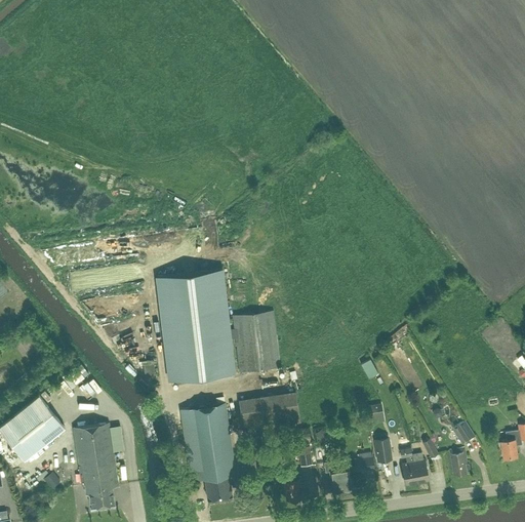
[(235,339),(234,330),(227,331),(219,270),(157,278),(169,382),(232,374),(229,340),(235,339)]
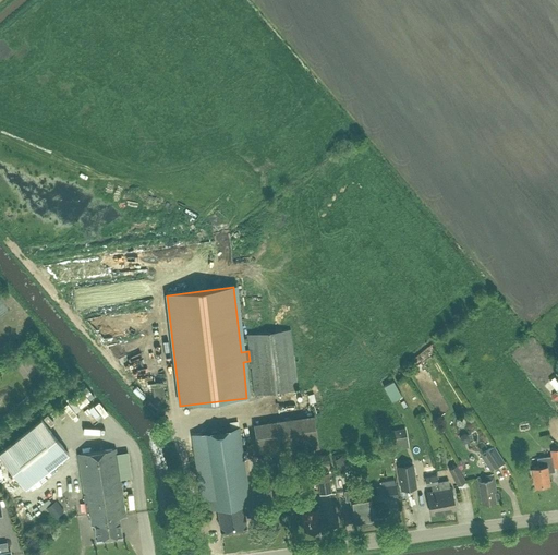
[(249,351),(250,361),(254,397),(296,391),(289,332),(246,337),(249,351)]
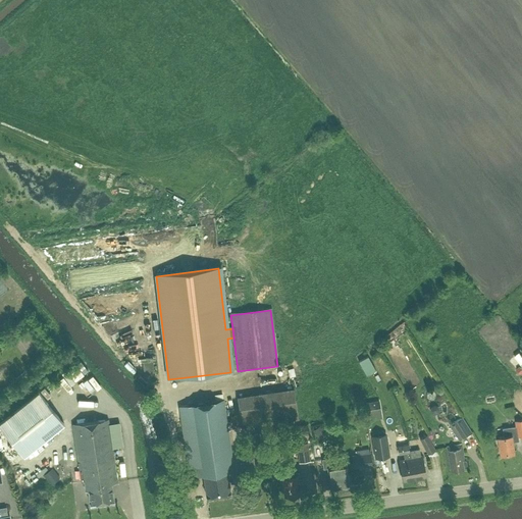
[(136,332),(136,324),(112,326),(113,333),(136,332)]
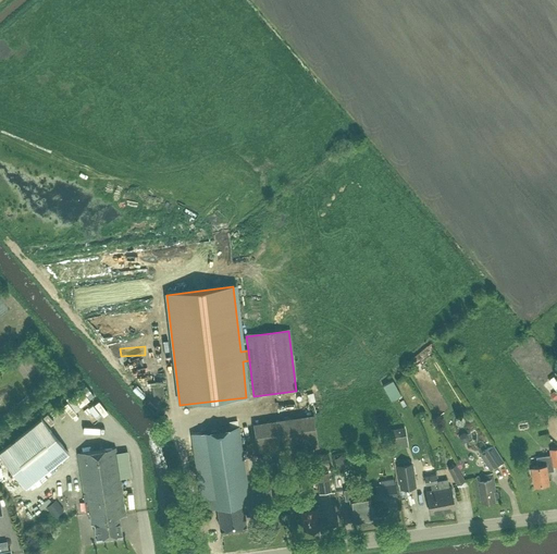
[(128,372),(139,367),(137,362),(126,368),(128,372)]
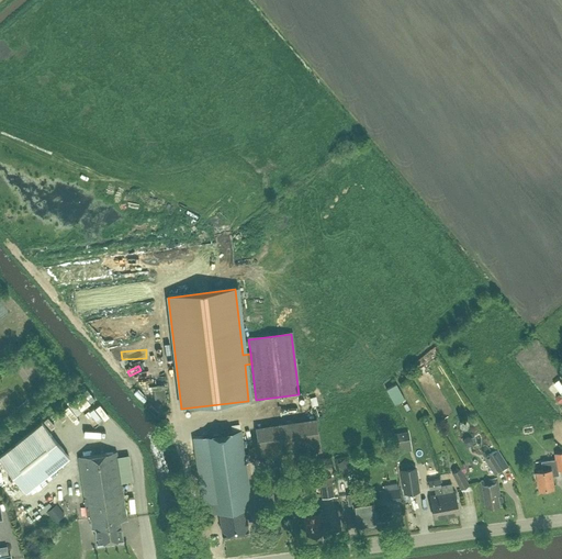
[(420,375),(418,371),(408,378),(411,381),(420,375)]
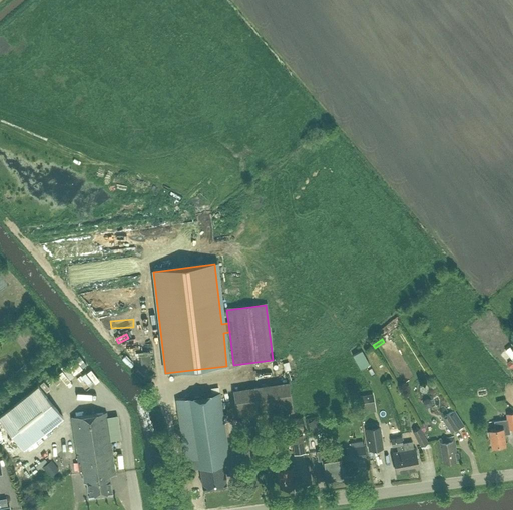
[(362,353),(352,358),(360,371),(369,366),(362,353)]
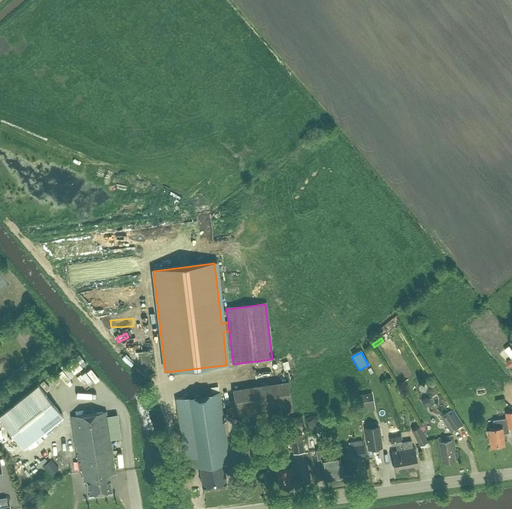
[(141,369),(151,367),(149,357),(139,358),(141,369)]
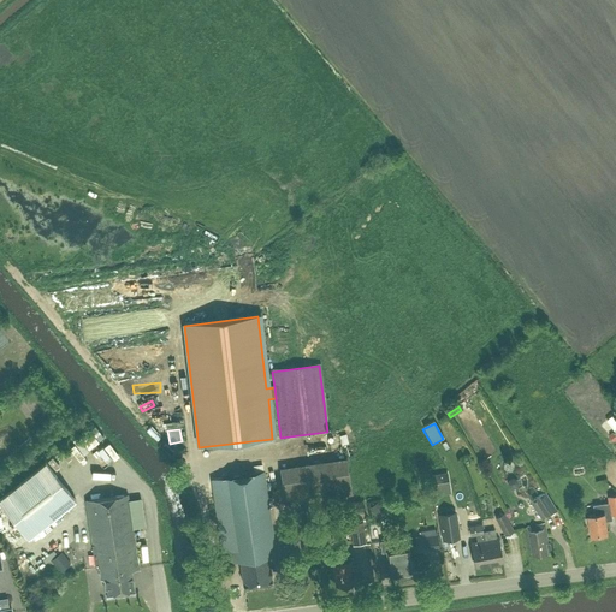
[(90,452),(84,456),(75,440),(69,444),(80,461),(101,449),(90,431),(81,437),(90,452)]
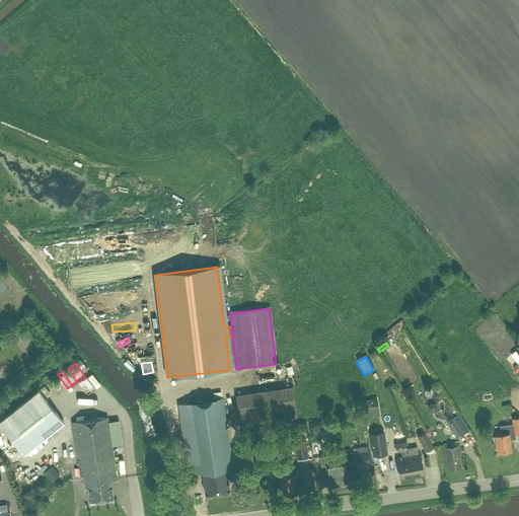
[(85,373),(93,386),(96,384),(89,371),(85,373)]
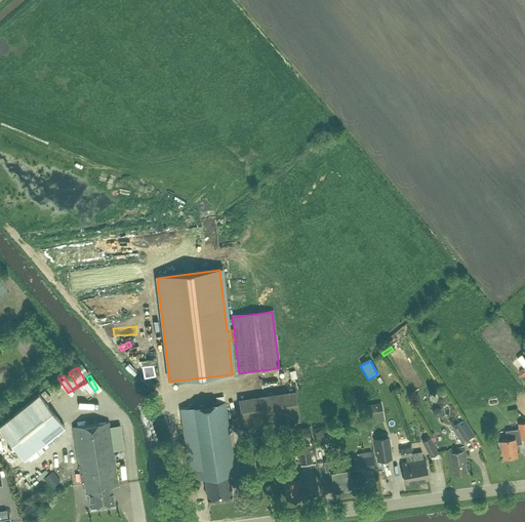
[(54,406),(59,403),(49,387),(44,390),(54,406)]
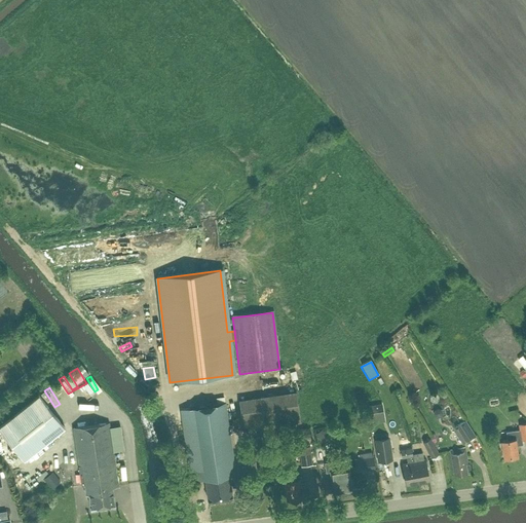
[(506,407),(503,395),(490,398),(492,410),(506,407)]
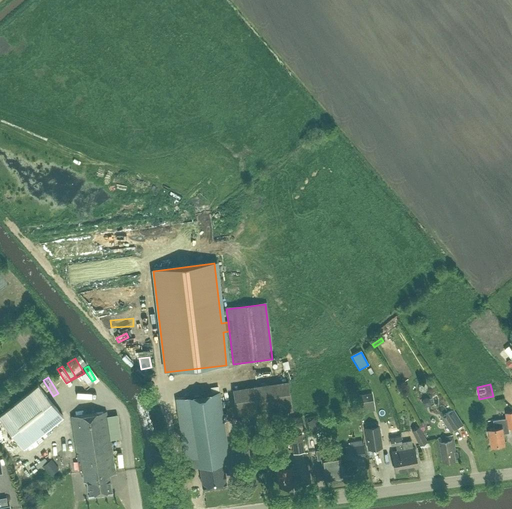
[(62,400),(79,393),(75,385),(59,392),(62,400)]
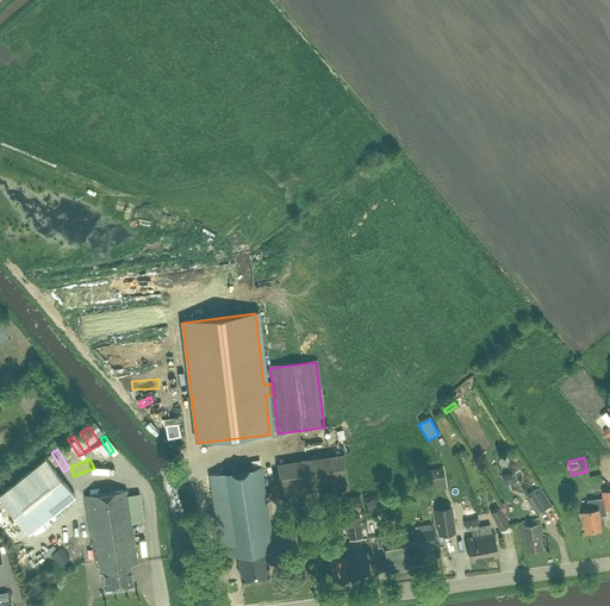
[(0,495),(0,501),(27,536),(75,498),(44,461),(0,495)]
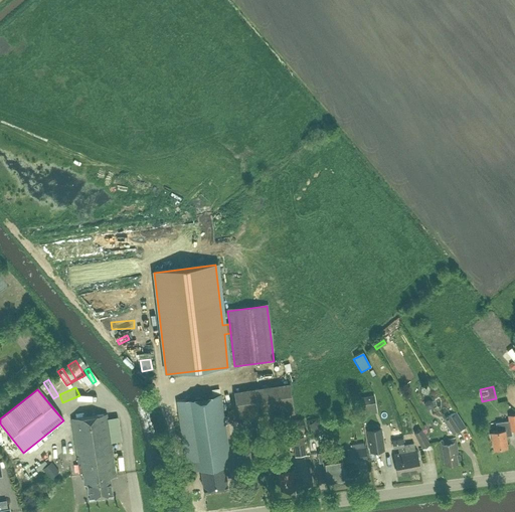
[(176,403),(184,463),(192,462),(193,472),(200,471),(203,492),(227,488),(223,468),(230,467),(219,396),(176,403)]
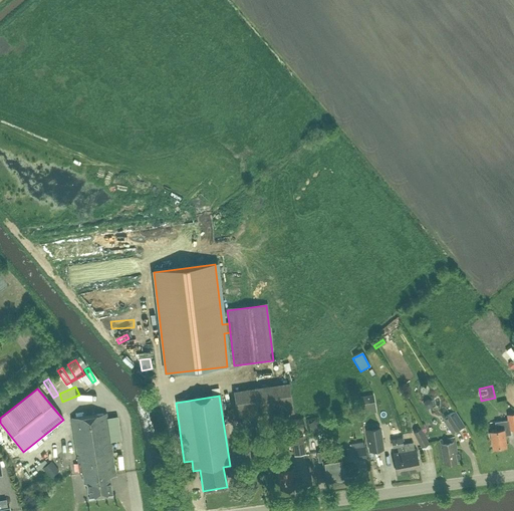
[(361,411),(374,409),(372,397),(359,399),(361,411)]
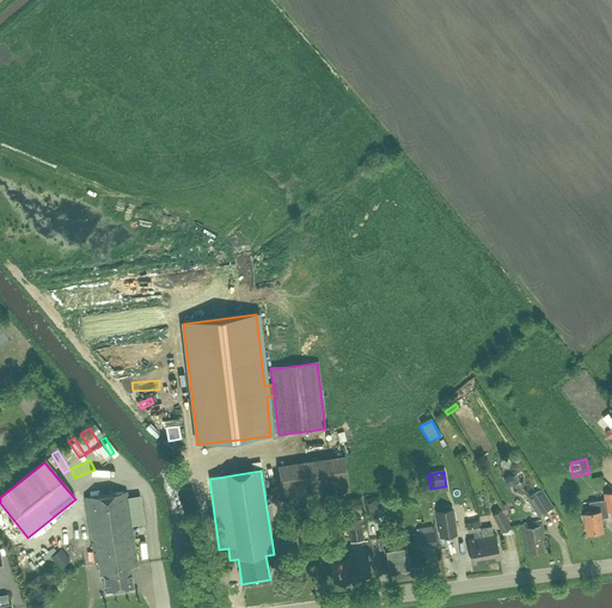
[(557,486),(557,497),(576,496),(575,478),(570,478),(570,486),(557,486)]
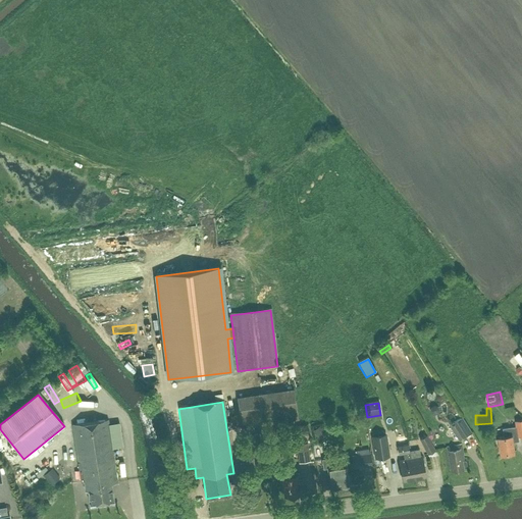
[(459,443),(465,438),(471,434),(461,419),(449,427),(459,443)]
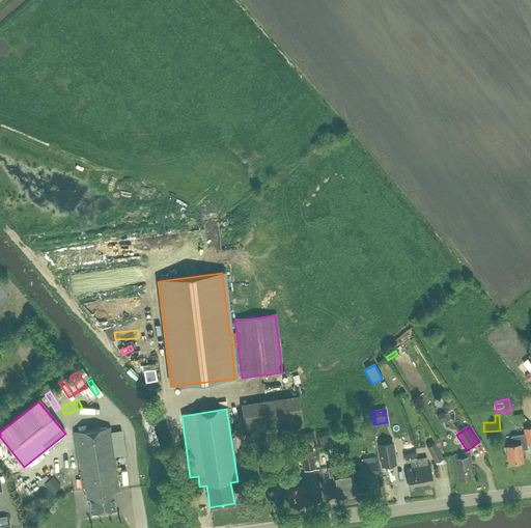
[(113,495),(119,494),(110,428),(74,434),(82,492),(85,492),(86,502),(89,501),(91,515),(115,511),(113,495)]
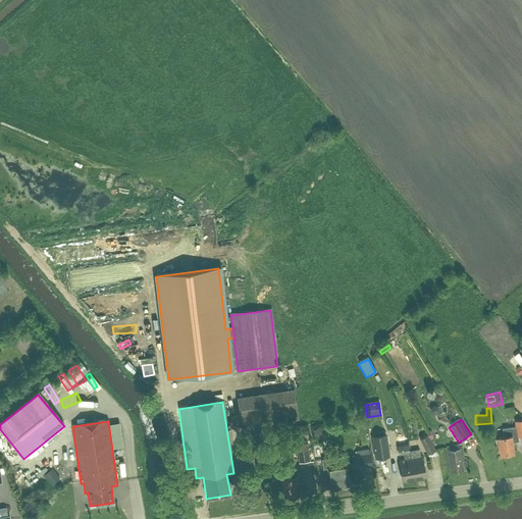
[(502,456),(515,454),(513,438),(518,437),(518,438),(521,437),(521,421),(516,423),(517,428),(504,430),(505,438),(499,439),(499,440),(497,440),(498,447),(500,447),(502,456)]
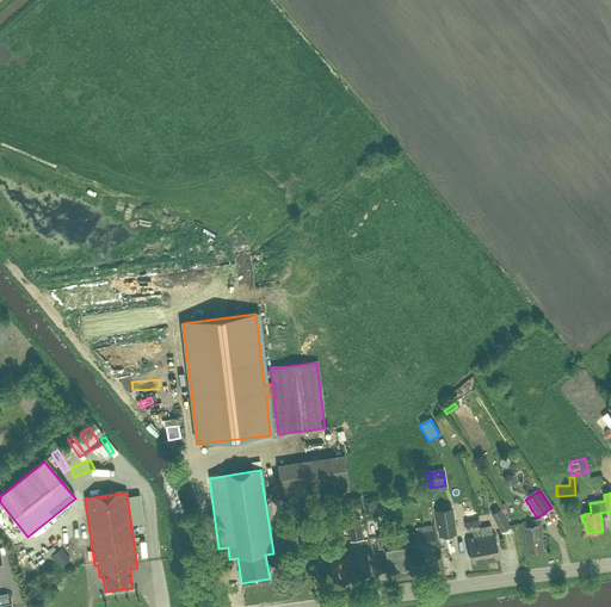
[(378,507),(374,501),(365,507),(370,514),(378,507)]
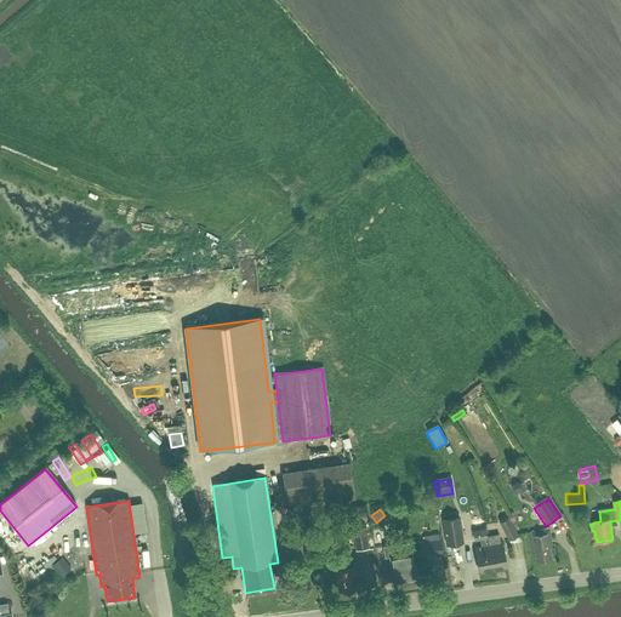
[(442,520),(446,547),(463,544),(460,518),(442,520)]
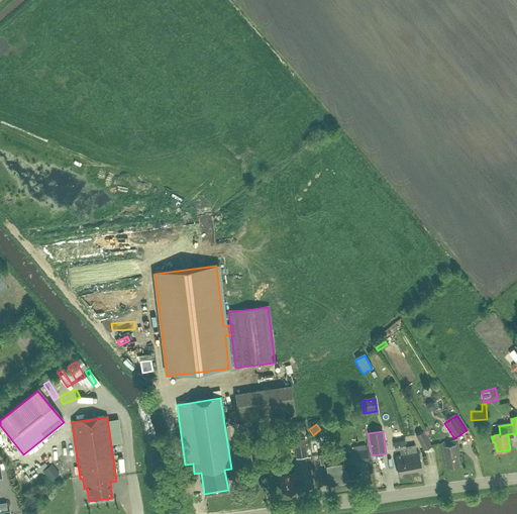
[(423,452),(430,447),(431,447),(422,433),(415,437),(423,452)]
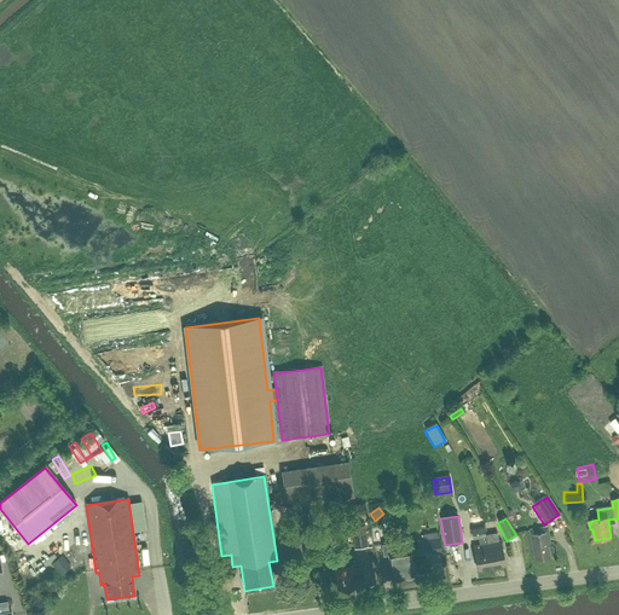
[(353,551),(368,549),(364,527),(350,529),(353,551)]
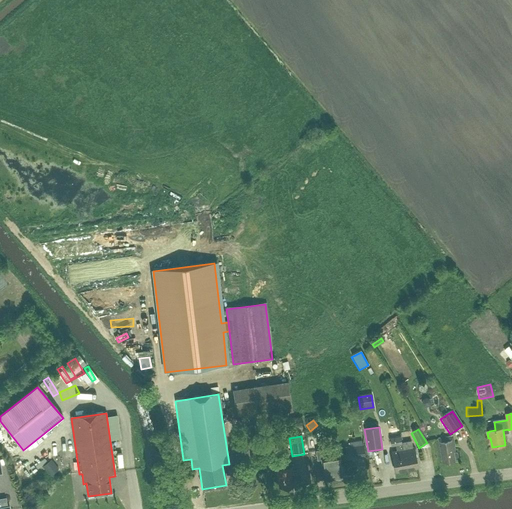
[(406,471),(401,444),(400,438),(389,440),(391,447),(395,447),(396,452),(391,453),(395,473),(406,471)]
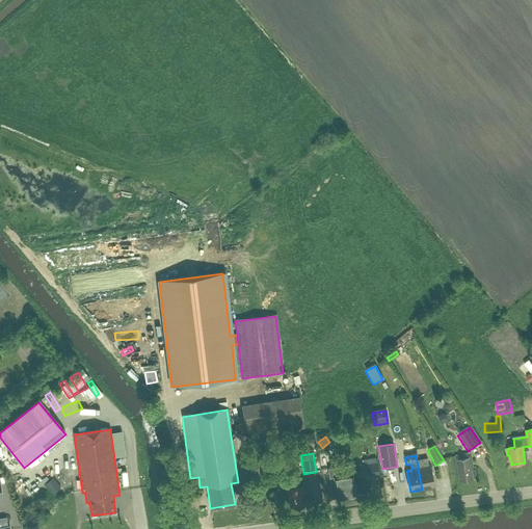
[(454,457),(458,483),(472,481),(472,480),(474,480),(475,478),(475,473),(472,472),(472,471),(470,472),(470,466),(472,466),(470,455),(462,456),(462,460),(457,461),(456,457),(454,457)]
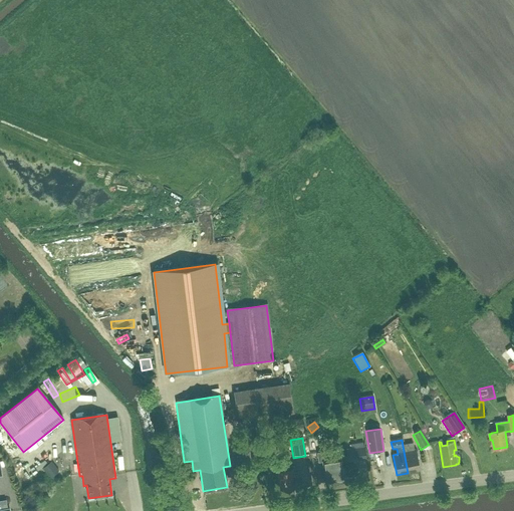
[(351,450),(345,451),(347,463),(365,461),(363,449),(362,444),(351,445),(351,450)]
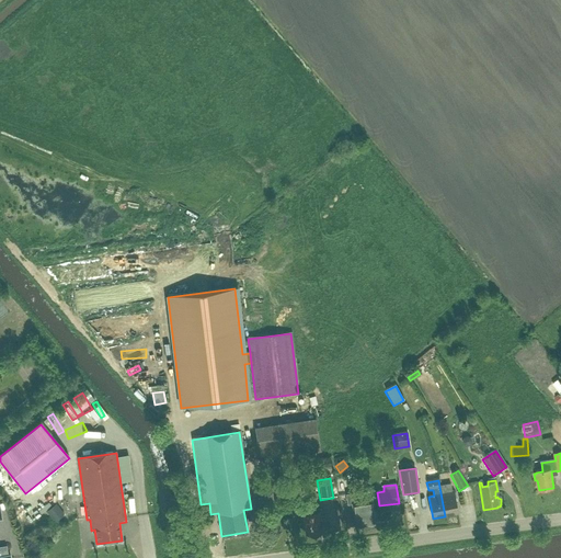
[(445,516),(457,514),(454,492),(451,492),(449,486),(439,487),(445,516)]
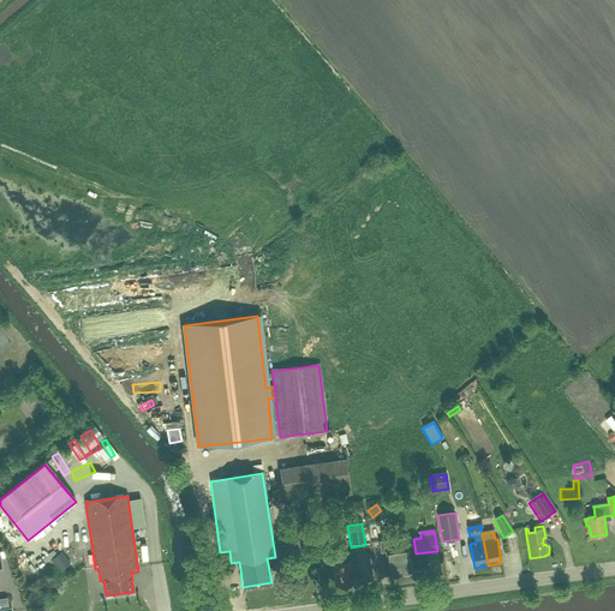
[(388,577),(411,574),(407,549),(399,551),(398,540),(378,543),(381,553),(384,552),(388,577)]
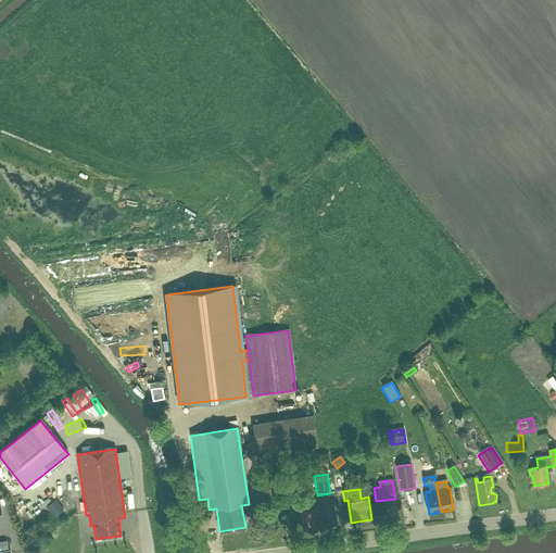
[(54,499),(58,504),(65,498),(61,492),(54,499)]
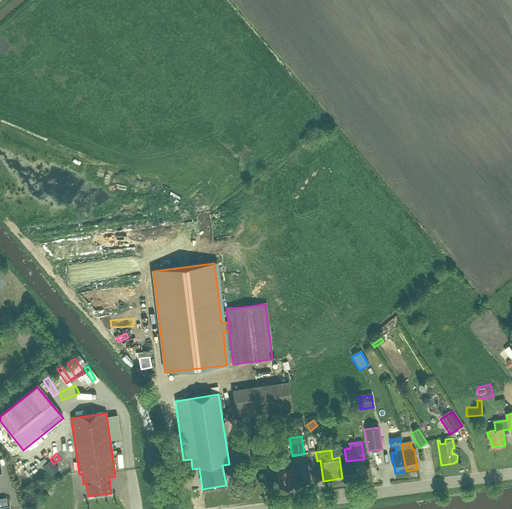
[(52,479),(61,471),(54,463),(45,470),(52,479)]
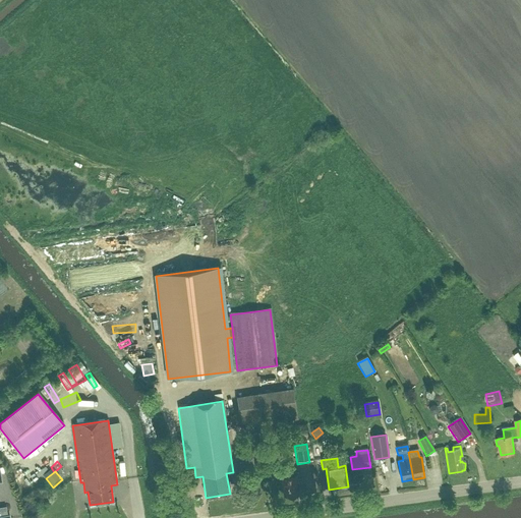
[(297,484),(300,483),(299,476),(295,477),(294,471),(280,473),(284,498),(299,495),(297,484)]
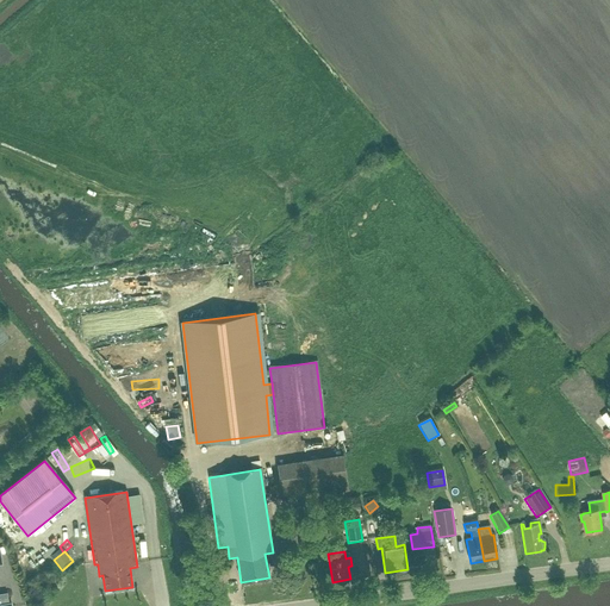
[(10,605),(4,605),(1,595),(0,595),(0,605),(10,605)]
